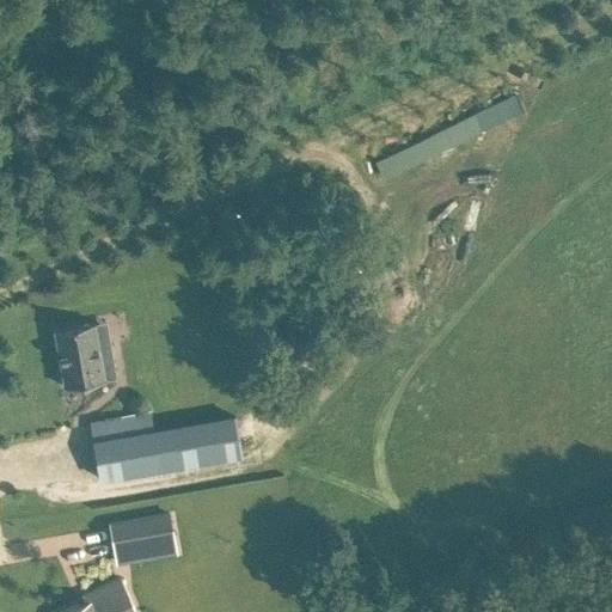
[(396,167),(526,112),(519,93),(387,148),(396,167)]
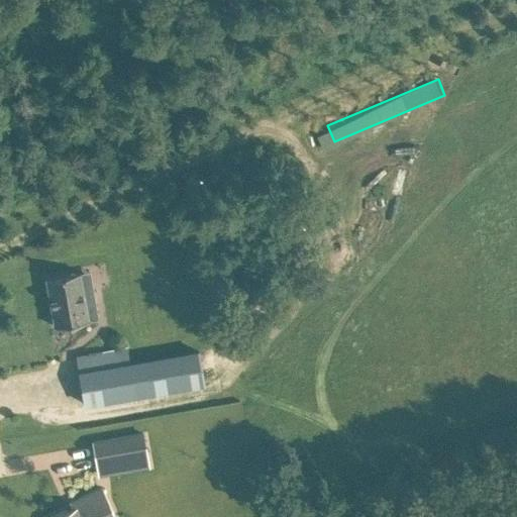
[(83,292),(80,272),(45,278),(55,326),(98,318),(96,307),(93,290),(83,292)]
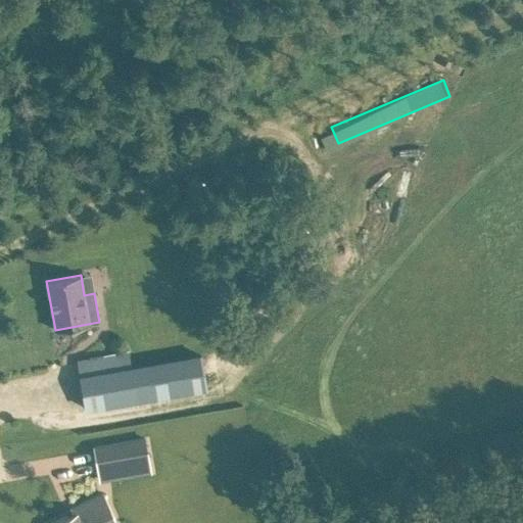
[(206,386),(200,355),(80,377),(85,408),(206,386)]
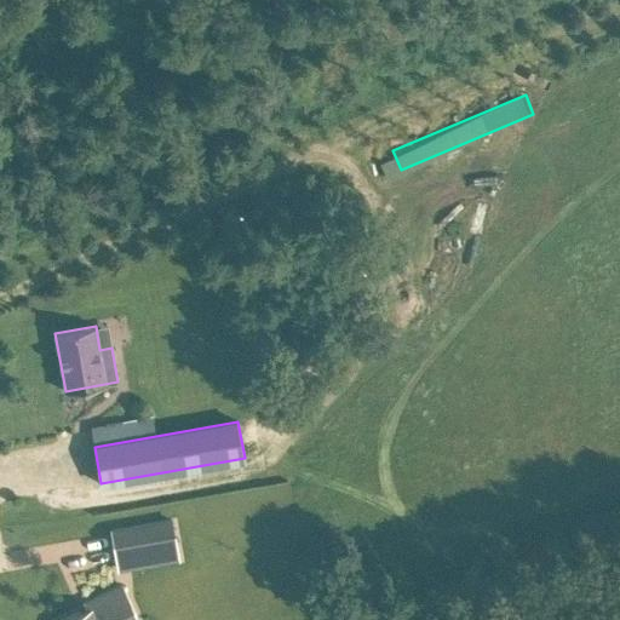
[(149,563),(147,549),(174,544),(171,521),(112,530),(118,569),(149,563)]
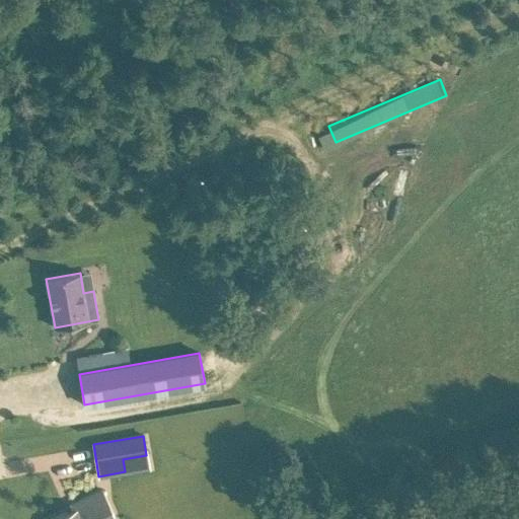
[(107,518),(114,516),(101,490),(70,504),(72,509),(51,518),(107,518)]
